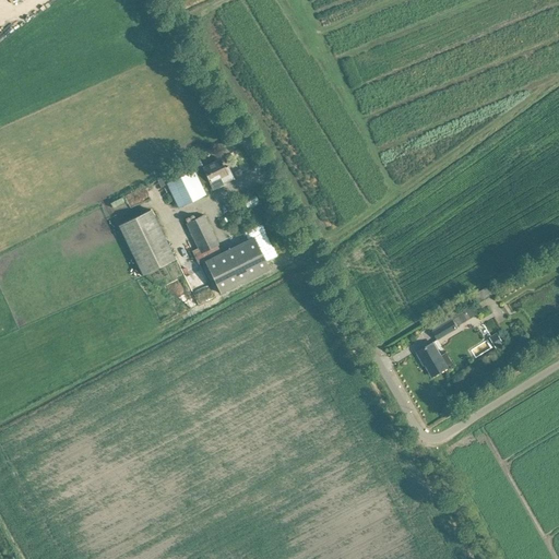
[(227,166),(225,167),(223,164),(224,164),(223,162),(222,162),(221,158),(203,167),(200,159),(164,177),(178,209),(205,194),(201,185),(209,181),(210,185),(221,179),(223,185),(234,179),(227,166)]
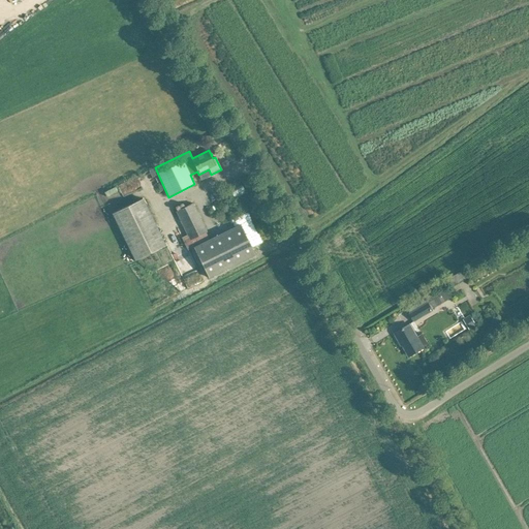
[(144,198),(112,214),(134,260),(166,246),(144,198)]
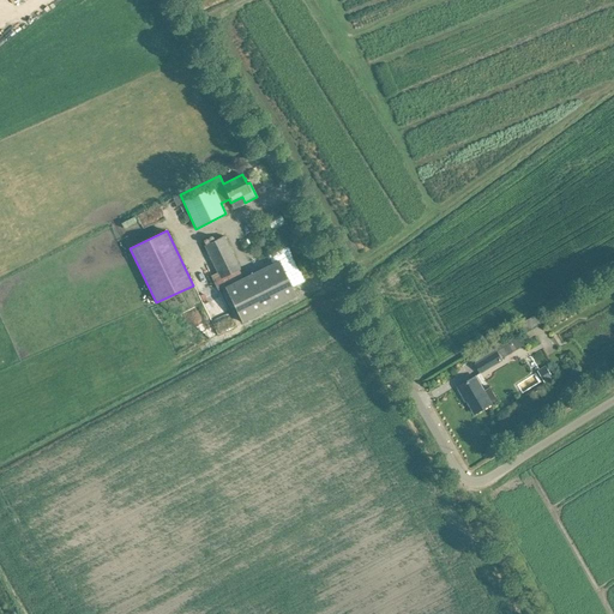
[(223,236),(212,241),(204,246),(224,288),(242,323),(296,295),(280,262),(244,278),(239,270),(240,270),(223,236)]
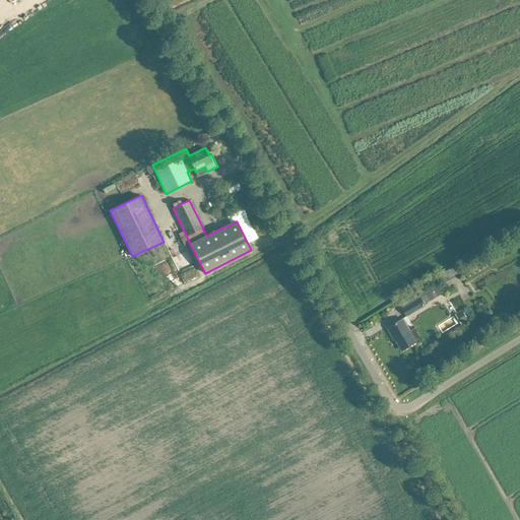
[(440,275),(444,282),(458,274),(454,267),(440,275)]
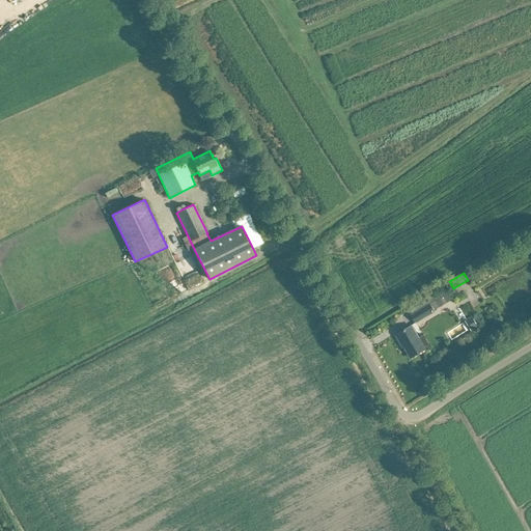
[(430,306),(432,311),(454,300),(450,291),(436,299),(435,297),(427,301),(430,306)]
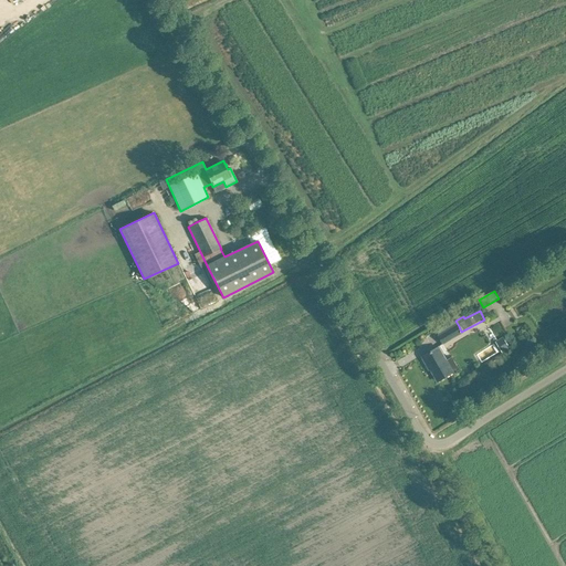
[(439,336),(459,326),(456,321),(446,325),(437,331),(439,336)]
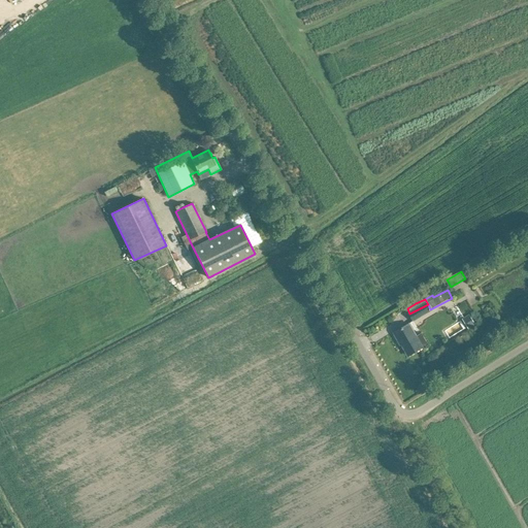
[(431,310),(430,309),(428,304),(409,314),(414,321),(423,316),(431,310)]
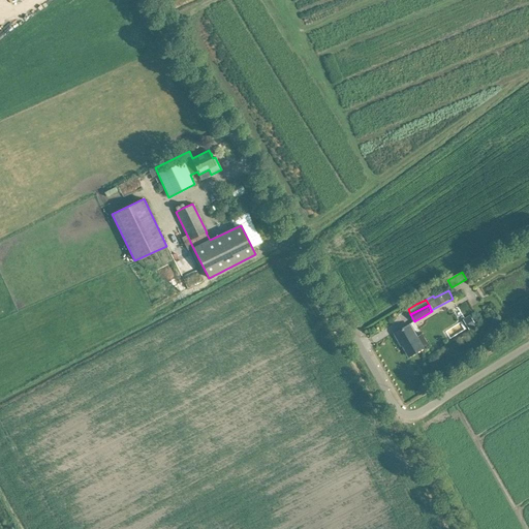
[(410,324),(404,329),(395,334),(400,342),(401,341),(409,356),(429,345),(423,334),(416,337),(410,324)]
